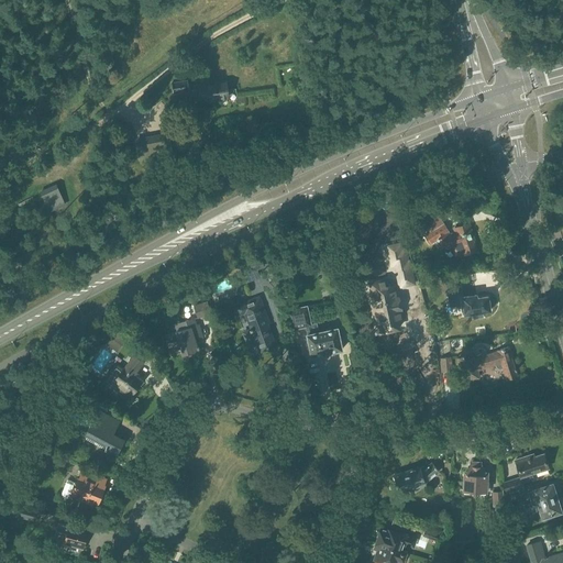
[(188,80),(173,84),(174,94),(189,91),(188,80)]
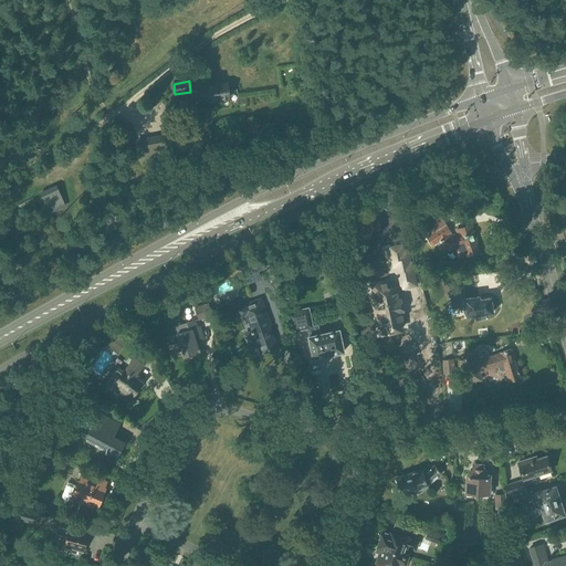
[(220,101),(220,104),(222,105),(223,106),(226,106),(228,105),(229,103),(229,102),(229,101),(228,98),(230,97),(228,83),(201,86),(203,102),(219,100),(220,101)]
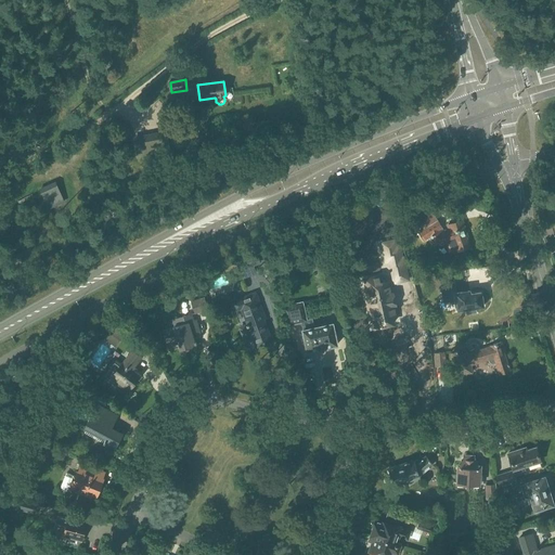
[(195,143),(210,140),(207,128),(192,131),(195,143)]
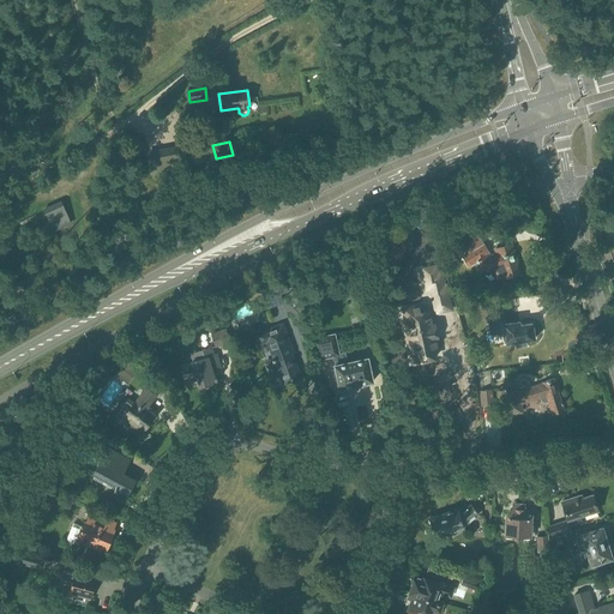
[(185,145),(148,152),(151,175),(188,169),(185,145)]
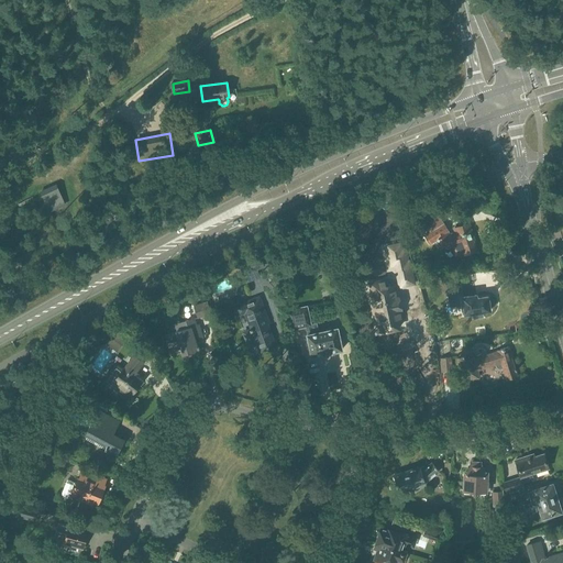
[(40,191),(50,213),(66,206),(56,184),(40,191)]
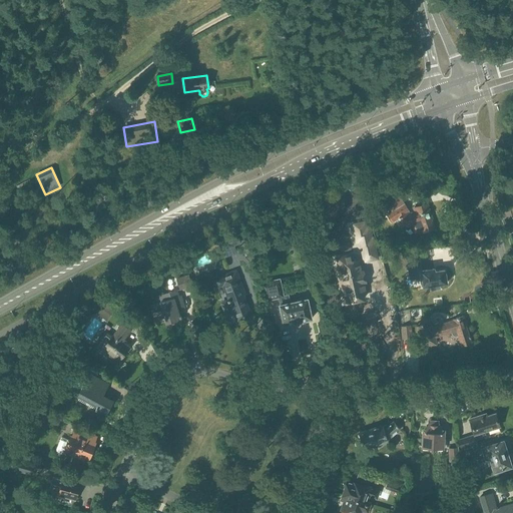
[(365,184),(372,176),(366,172),(359,180),(365,184)]
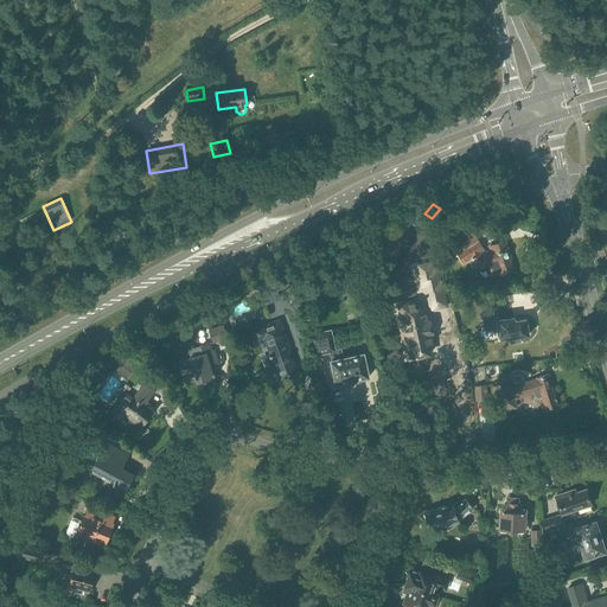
[(464,250),(458,254),(464,263),(471,260),(474,272),(475,270),(487,267),(491,278),(500,274),(513,270),(510,259),(511,259),(506,242),(490,247),(491,250),(485,253),(485,251),(478,241),(464,250)]
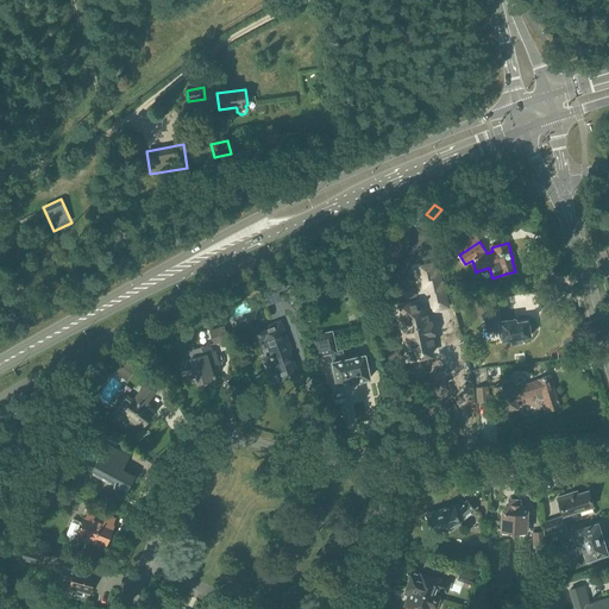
[(434,270),(421,274),(424,288),(427,287),(433,311),(440,309),(449,307),(438,270),(434,270)]
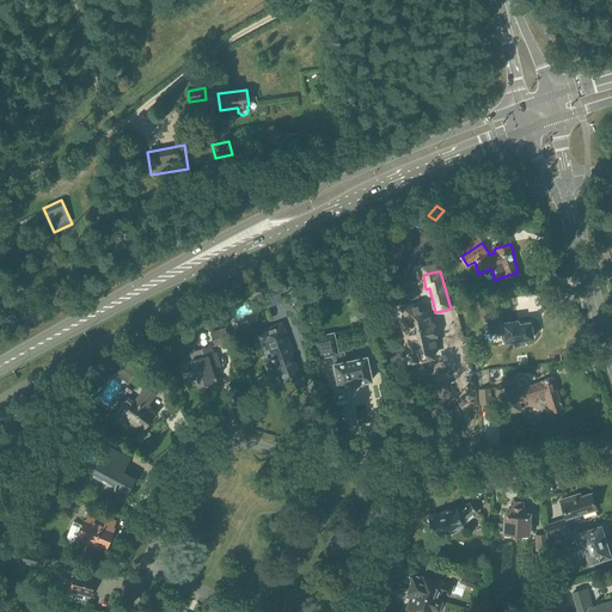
[(269,307),(282,301),(277,288),(263,293),(269,307)]
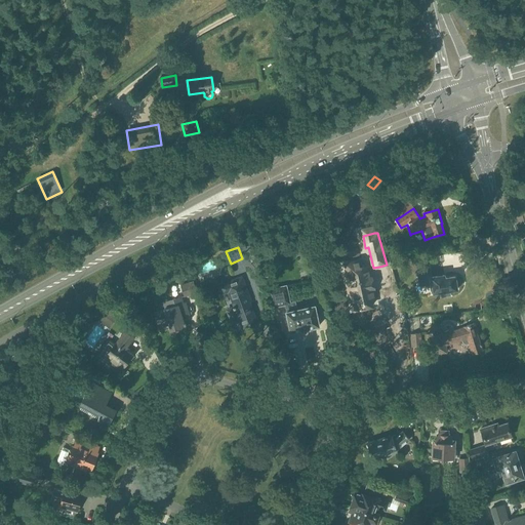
[(358,271),(348,273),(354,303),(374,298),(372,289),(374,288),(373,285),(372,285),(371,282),(373,281),(372,278),(370,278),(368,267),(358,269),(358,271)]
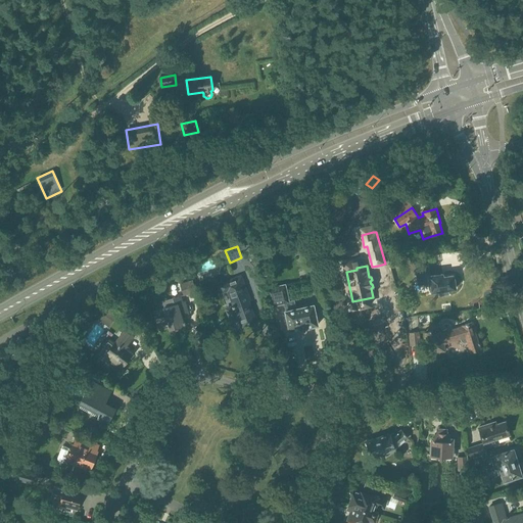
[(429,268),(416,270),(417,278),(427,276),(429,292),(439,291),(440,296),(449,294),(448,290),(456,289),(454,276),(443,277),(442,274),(430,276),(429,268)]
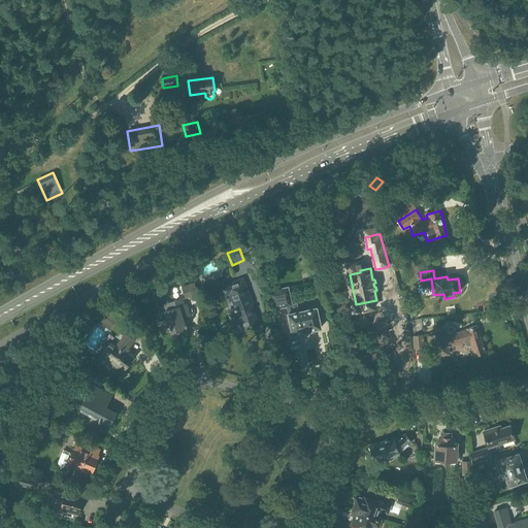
[(228,310),(234,324),(240,322),(243,330),(258,324),(249,299),(251,299),(242,277),(218,287),(222,297),(229,294),(234,308),(228,310)]
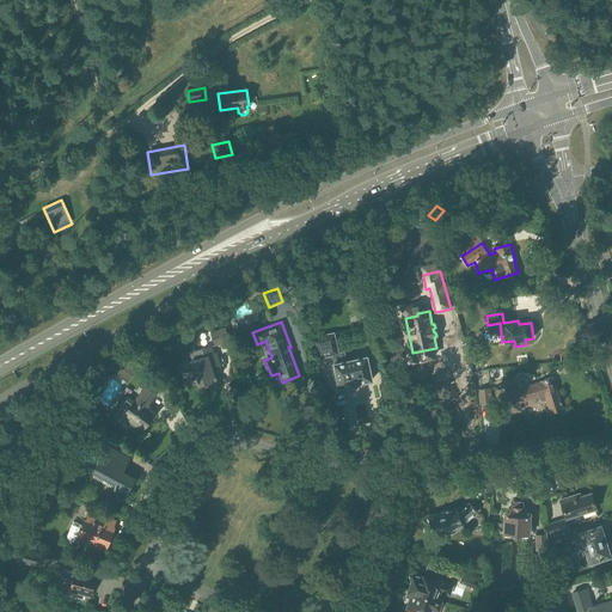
[(232,340),(227,324),(210,329),(213,338),(214,344),(225,341),(232,340)]
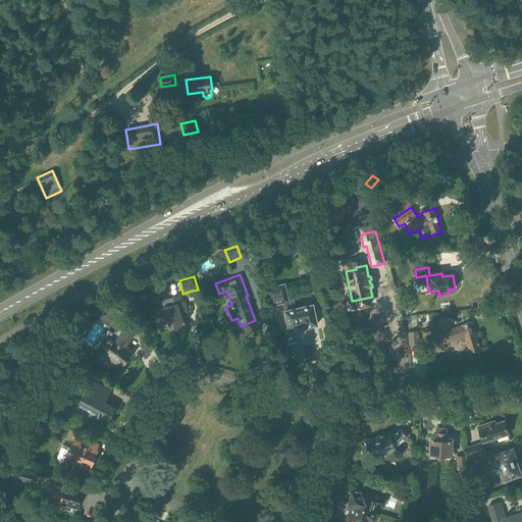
[(283,303),(290,330),(318,324),(313,304),(296,307),(294,299),(289,301),(285,283),(266,288),(270,306),(283,303)]
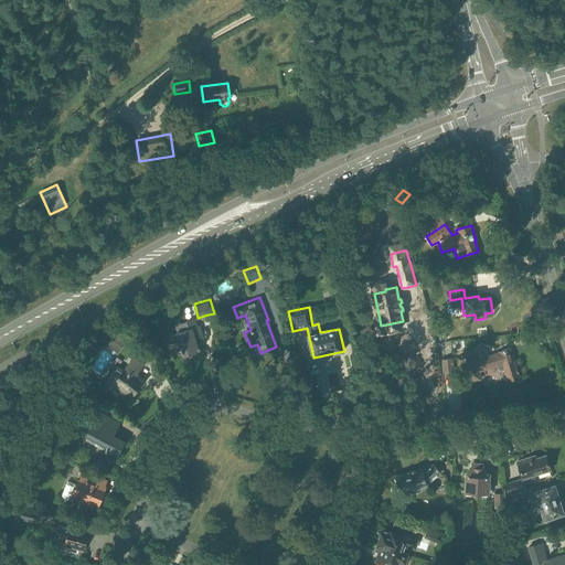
[(167,336),(170,349),(181,345),(183,355),(200,351),(200,350),(200,347),(199,348),(195,339),(203,337),(200,324),(198,326),(195,319),(174,326),(177,332),(167,336)]
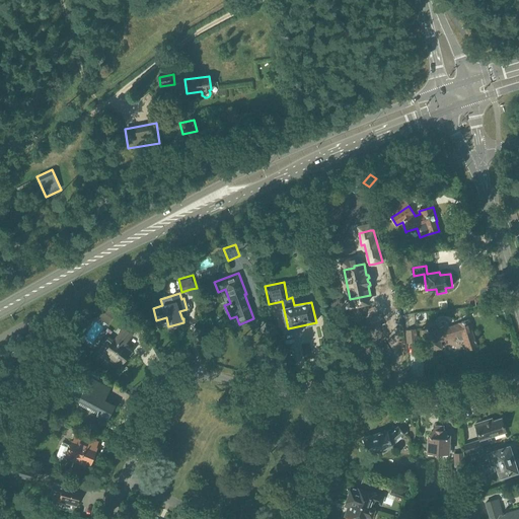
[(461,340),(462,340),(464,340),(467,351),(476,348),(468,319),(458,323),(458,324),(444,328),(443,326),(440,327),(440,326),(439,326),(428,327),(429,327),(430,350),(441,348),(441,342),(457,337),(457,338),(457,339),(458,339),(459,340),(460,340),(461,340)]
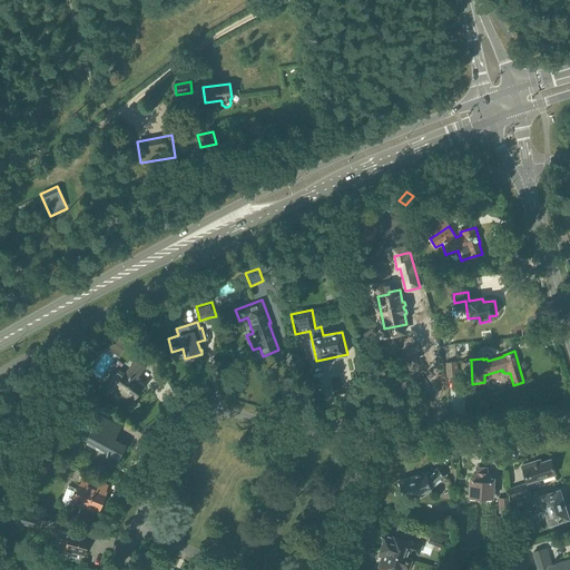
[(140,379),(137,376),(144,367),(136,361),(126,373),(125,375),(117,370),(105,385),(118,395),(121,391),(133,400),(144,385),(138,382),(140,379)]
